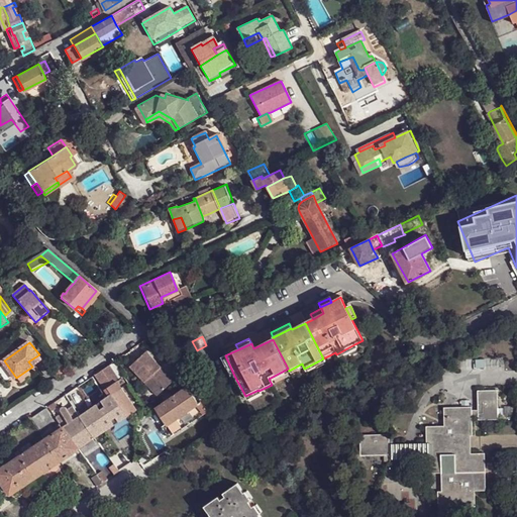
[(354,344),(336,354),(339,359),(357,349),(354,344)]
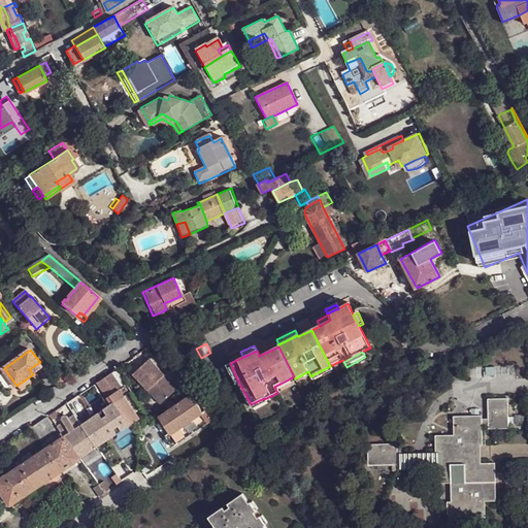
[(151,359),(133,373),(161,404),(177,389),(151,359)]
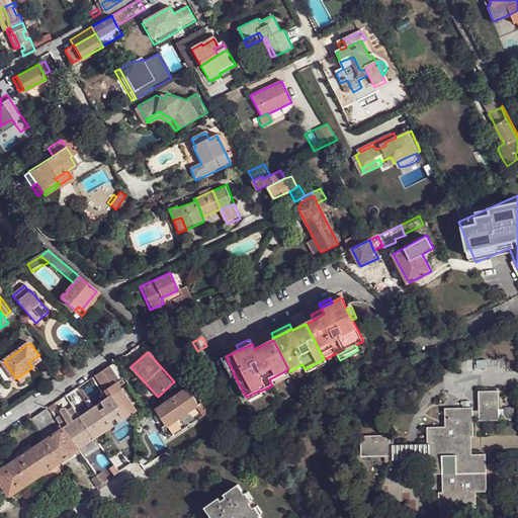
[(28,362),(32,367),(42,359),(39,355),(28,362)]
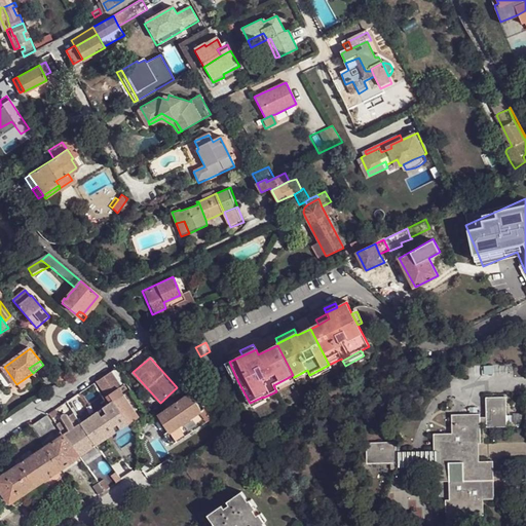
[(238,382),(229,362),(224,365),(233,385),(238,382)]
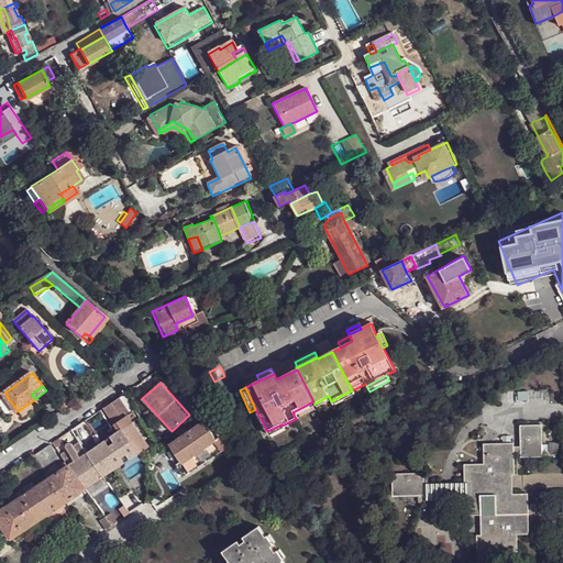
[(352,390),(331,401),(333,406),(354,395),(352,390)]
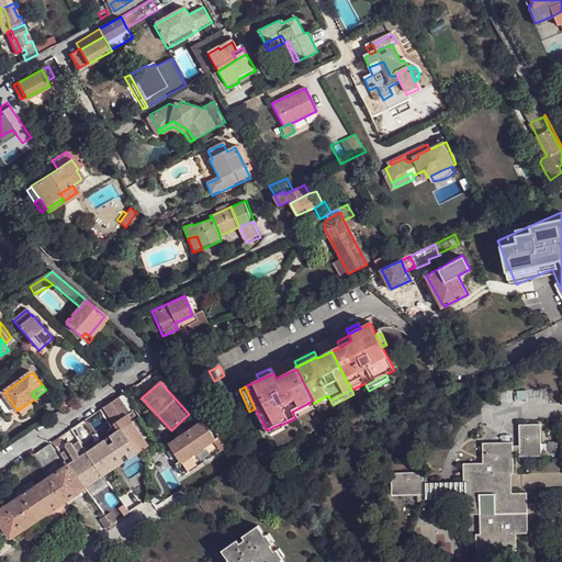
[(127,413),(134,423),(142,418),(126,395),(120,398),(130,412),(127,413)]
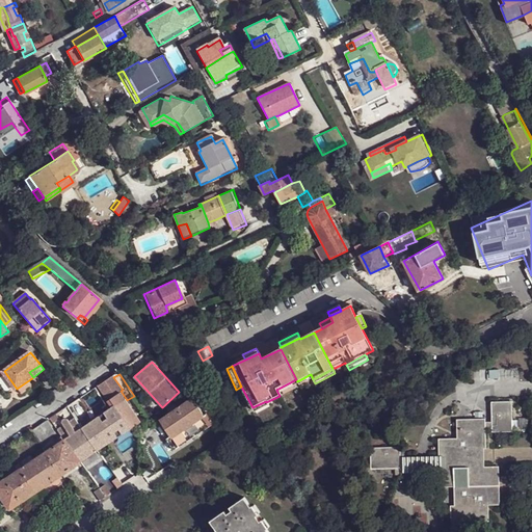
[(311,374),(297,381),(298,383),(299,386),(313,379),(311,374)]
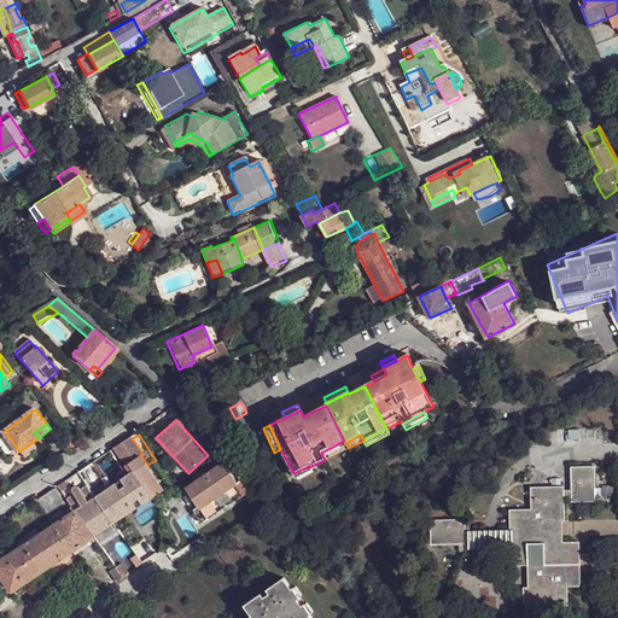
[(93,491),(97,497),(115,525),(128,516),(153,499),(164,491),(147,465),(140,454),(143,453),(132,438),(116,449),(132,474),(110,489),(105,483),(93,491)]
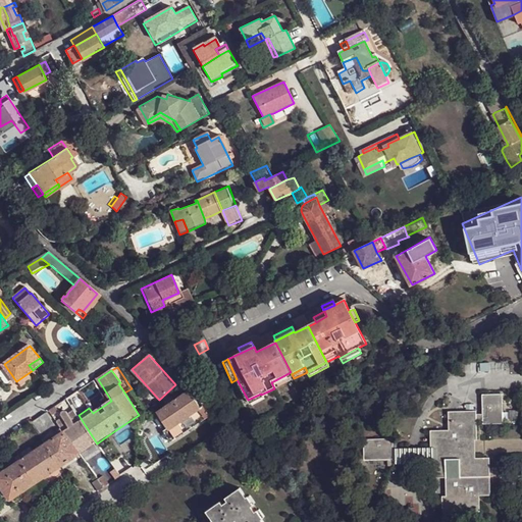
[(271,382),(273,386),(293,376),(292,374),(291,372),(271,382)]
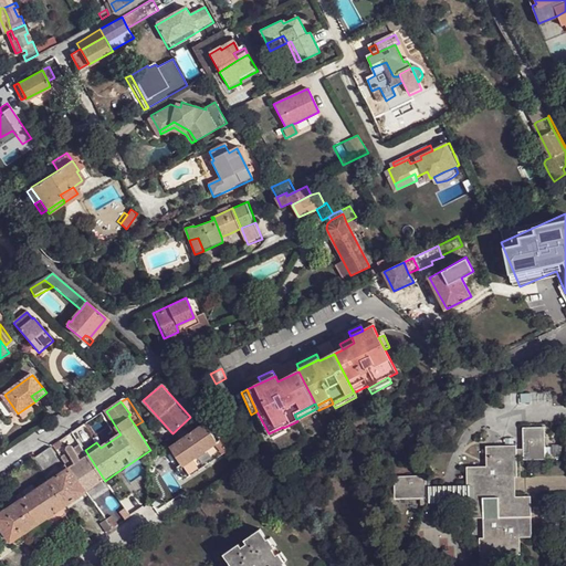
[(215,418),(206,425),(218,443),(221,441),(229,436),(215,418)]
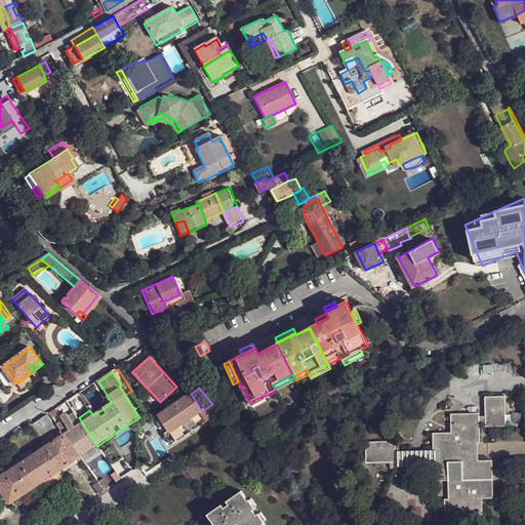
[(205,409),(202,411),(191,394),(189,390),(158,409),(170,431),(168,433),(167,432),(165,433),(172,445),(189,433),(188,431),(211,417),(205,409)]
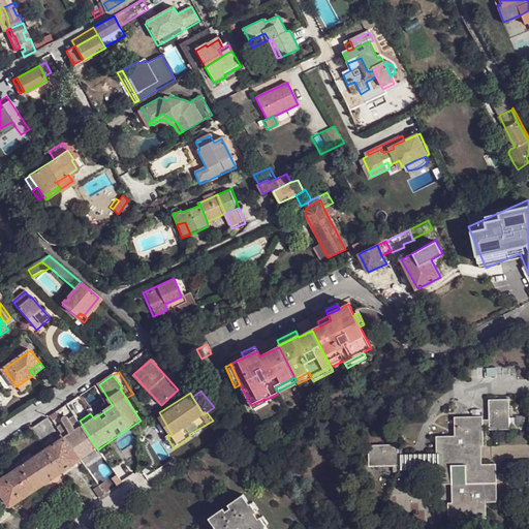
[(265,399),(251,405),(253,411),(267,404),(265,400),(265,399)]
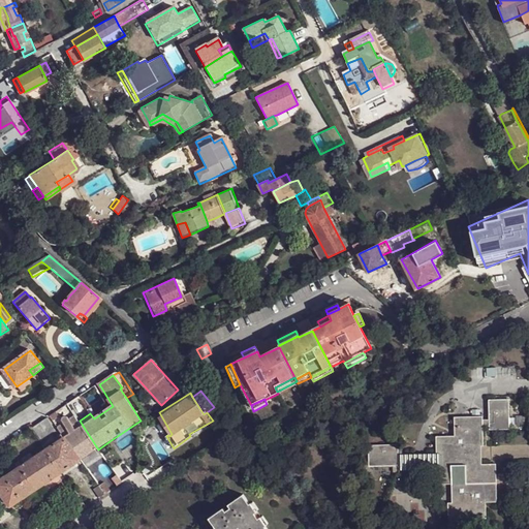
[(495,424),(495,430),(495,433),(515,433),(515,403),(494,404),(495,424)]
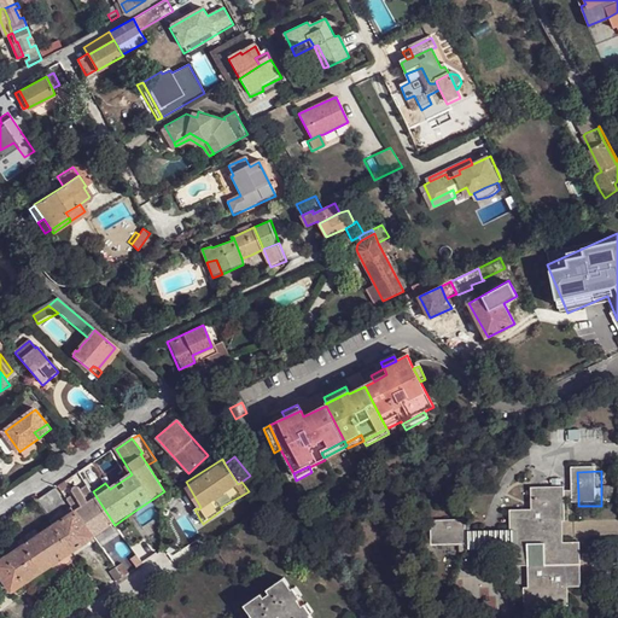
[(76,496),(70,500),(77,512),(97,497),(93,491),(89,487),(83,491),(82,490),(80,490),(79,489),(77,490),(76,493),(76,494),(76,496)]
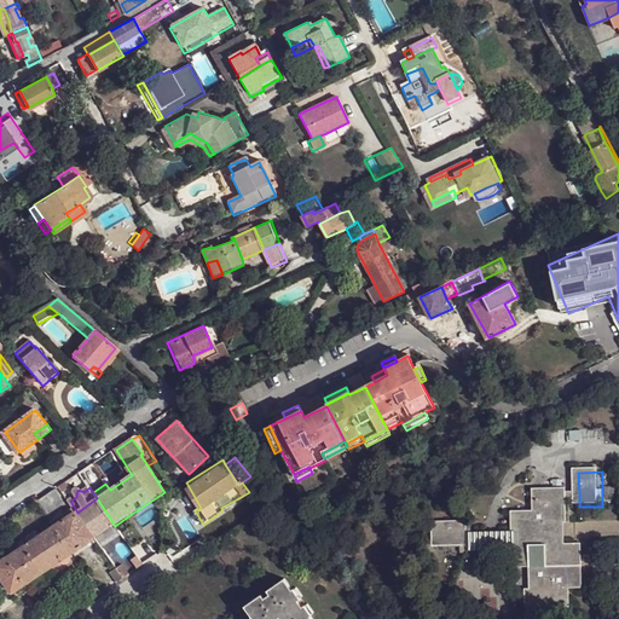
[(57,490),(39,502),(50,518),(68,505),(57,490)]
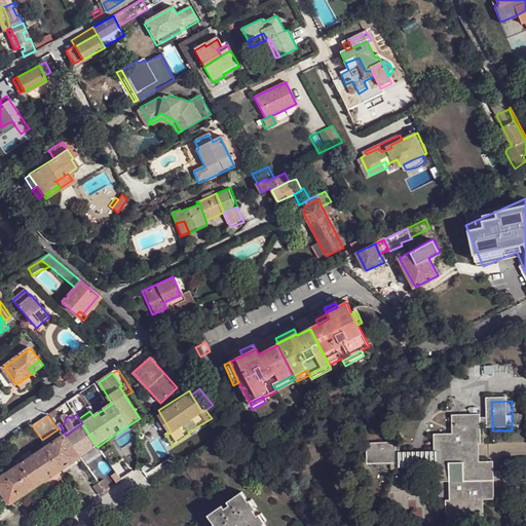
[(372,448),(373,467),(402,467),(403,472),(444,471),(446,486),(455,486),(456,504),(453,504),(453,525),(490,525),(490,503),(500,502),(499,465),(485,465),(481,465),(480,448),(485,447),(486,447),(486,427),(486,421),(485,418),(457,419),(458,437),(440,439),(440,455),(402,456),(401,447),(372,448)]
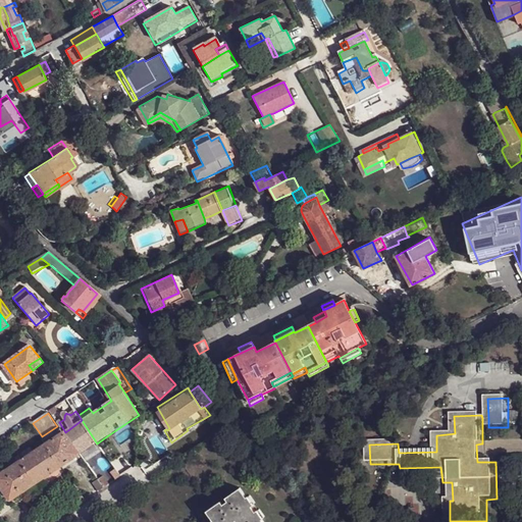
[(82,420),(65,432),(80,454),(97,444),(82,420)]
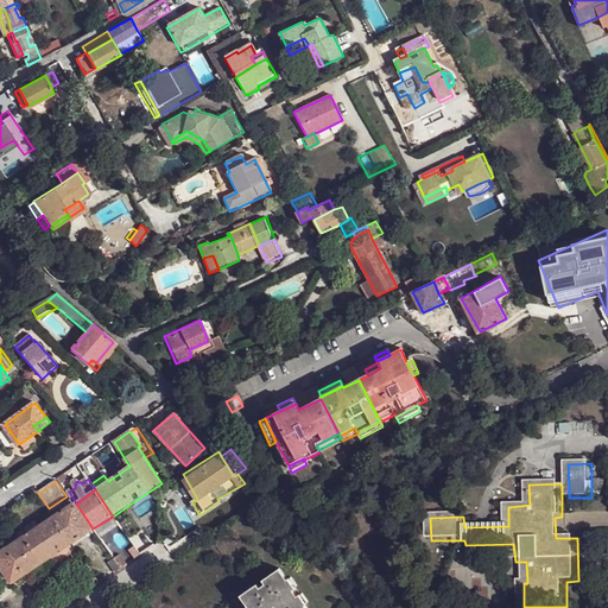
[(151,491),(126,507),(132,514),(138,510),(135,507),(151,496),(153,499),(156,498),(151,491)]
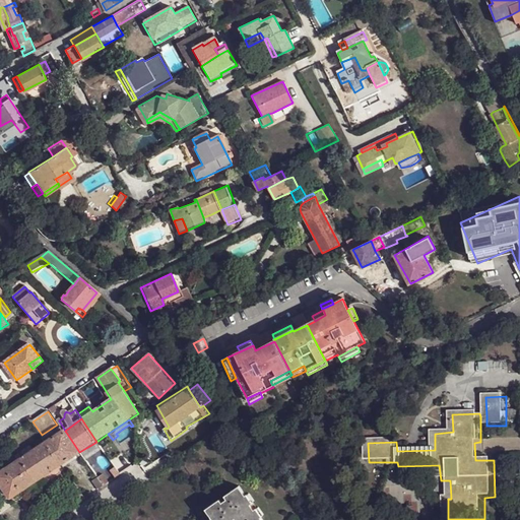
[(79,452),(65,431),(62,432),(47,443),(62,465),(79,452)]
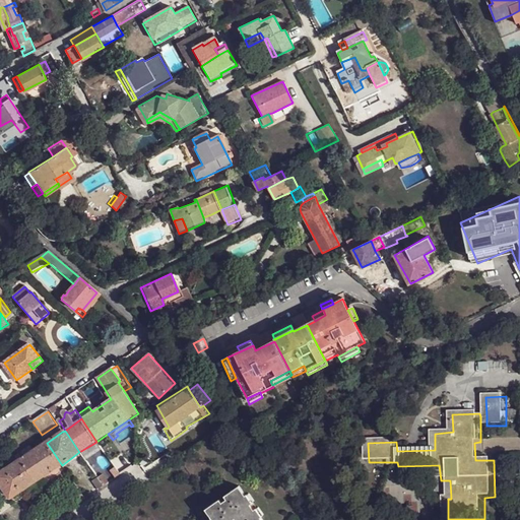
[(0,443),(0,452),(9,446),(5,440),(0,443)]
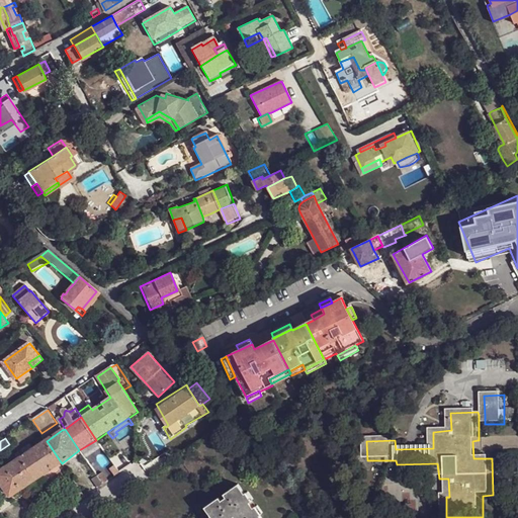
[(96,440),(79,450),(85,459),(102,448),(96,440)]
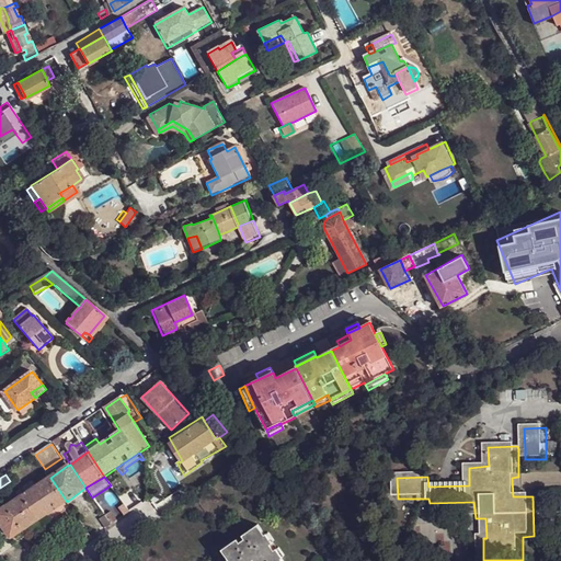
[(67,502),(50,478),(24,495),(39,519),(67,502)]
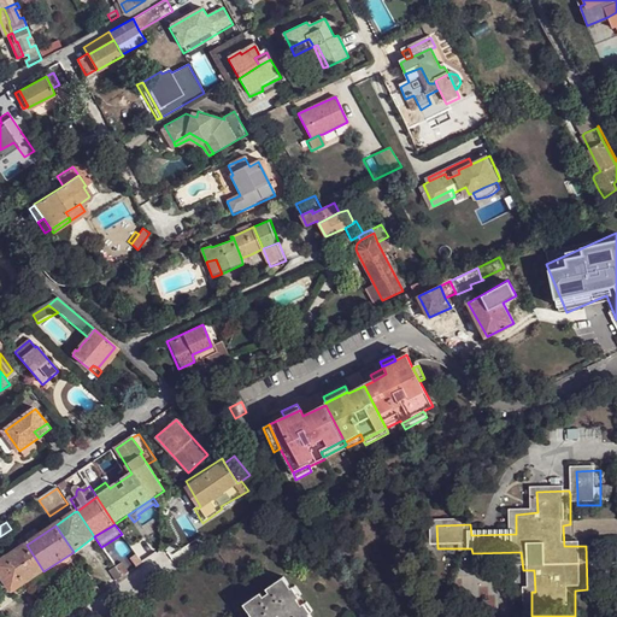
[(43,571),(27,545),(9,556),(28,582),(43,571)]
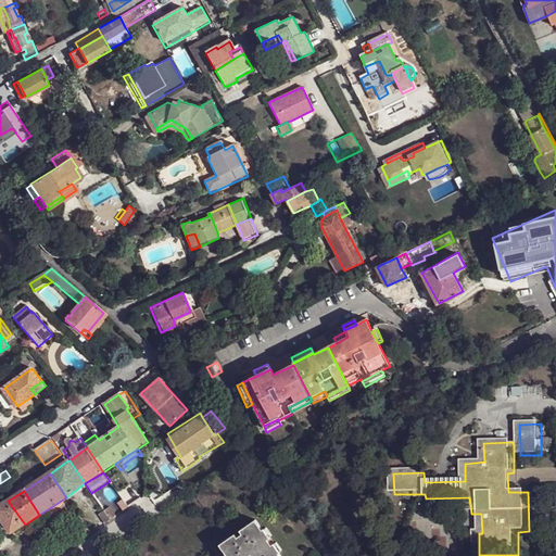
[(25,525),(8,501),(5,503),(0,506),(0,515),(12,532),(25,525)]
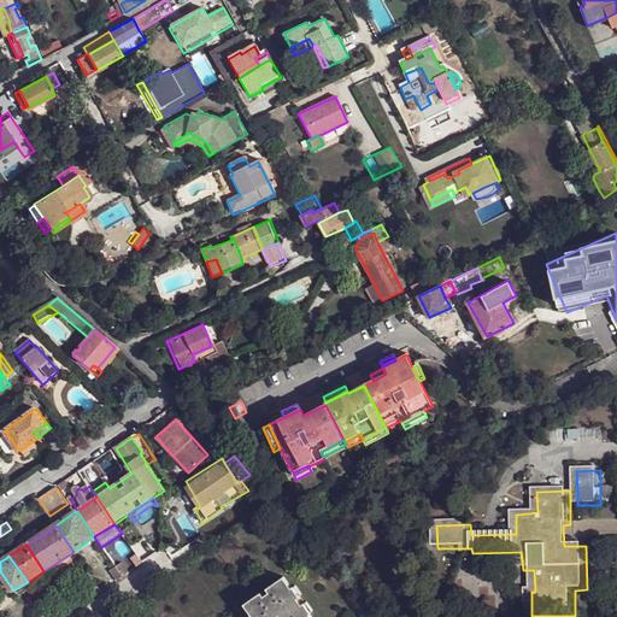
[(122,565),(116,569),(123,579),(129,575),(122,565)]
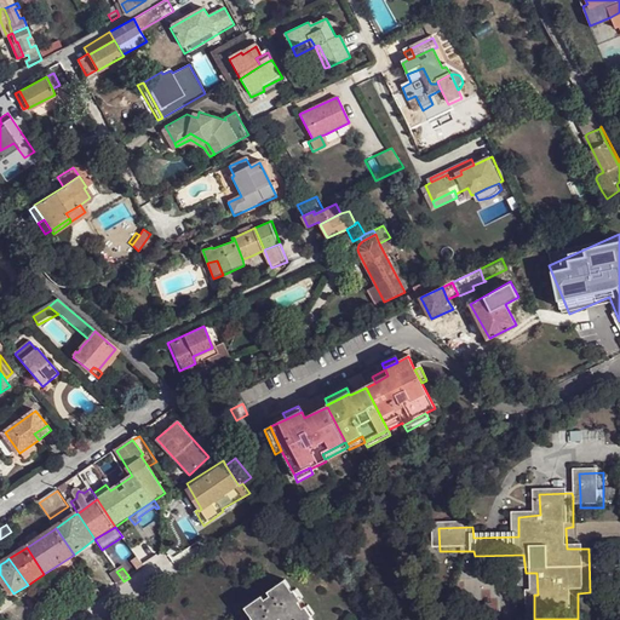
[(124,581),(116,572),(110,577),(116,586),(124,581)]
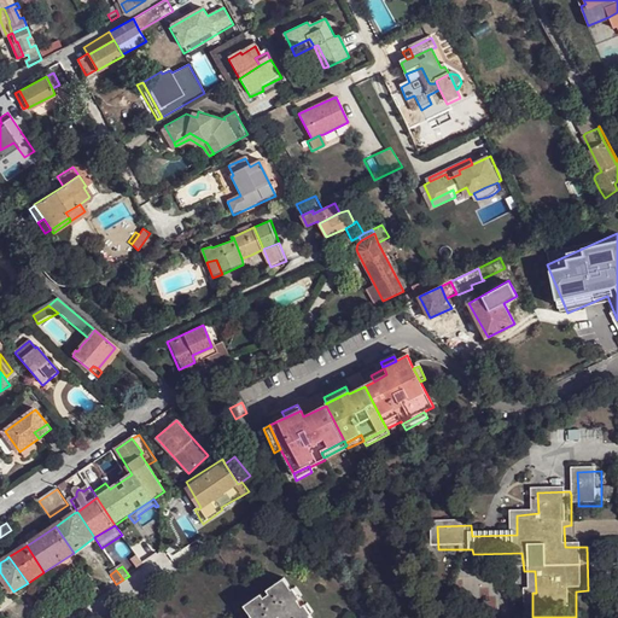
[(312,617),(313,617),(305,606),(302,607),(299,602),(302,601),(295,590),(293,592),(286,581),(269,593),(270,595),(272,598),(266,601),(264,599),(263,596),(246,608),(252,617),(312,617)]
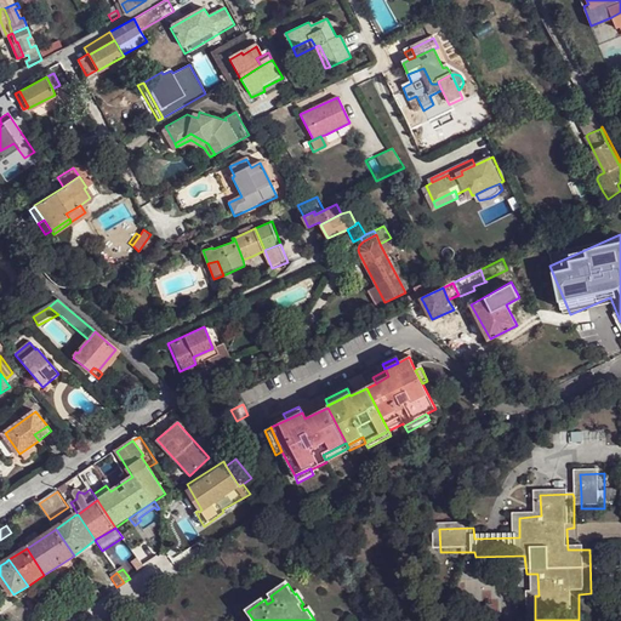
[(102,598),(96,587),(89,592),(96,603),(102,598)]
